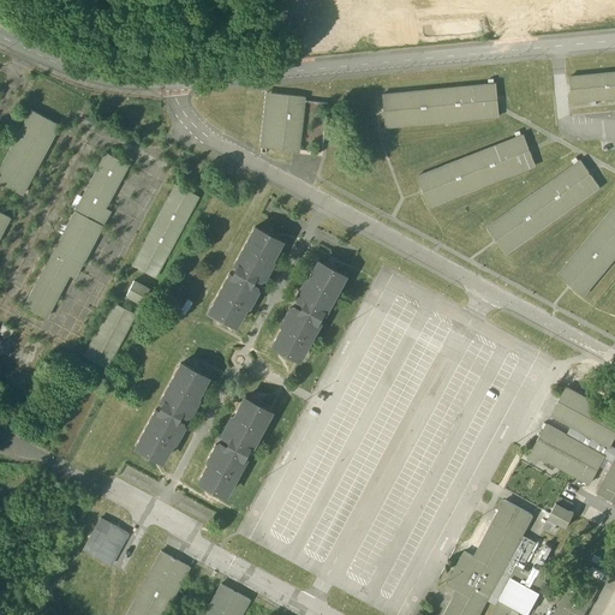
[(243,13),(232,15),(233,28),(244,27),(243,13)]
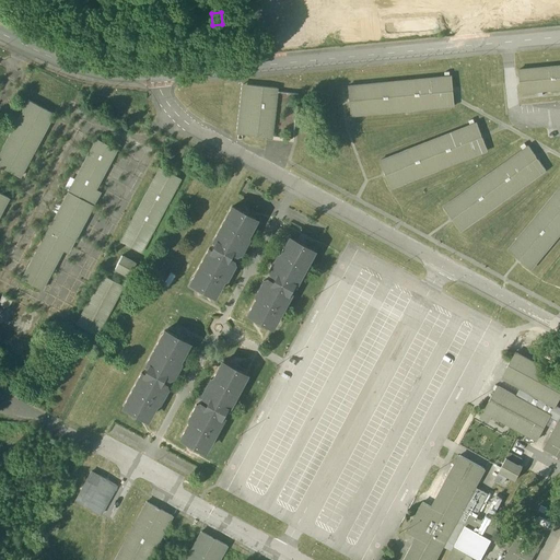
[(559,66),(518,70),(521,93),(559,89),(559,66)]
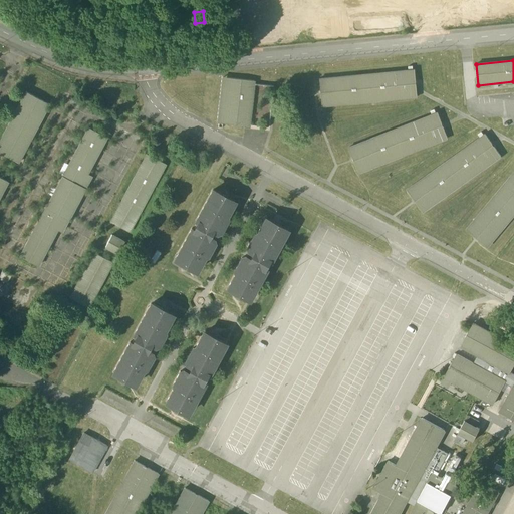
[(415,70),(319,79),(321,106),(418,97),(415,70)]
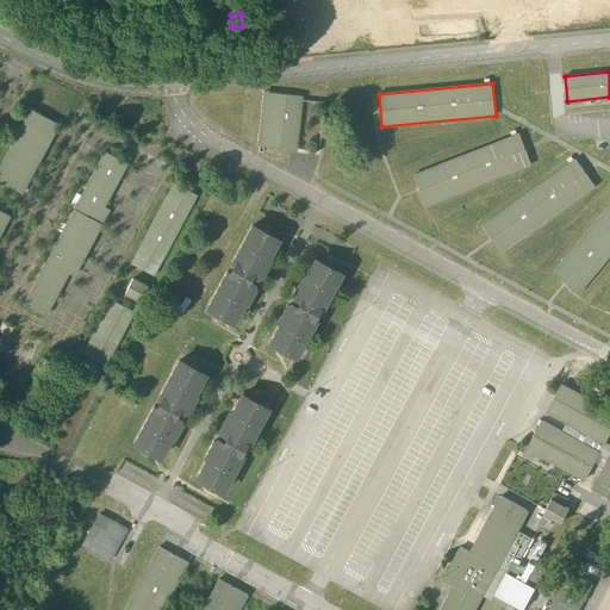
[(302,97),(269,93),(263,147),(296,150),(302,97)]
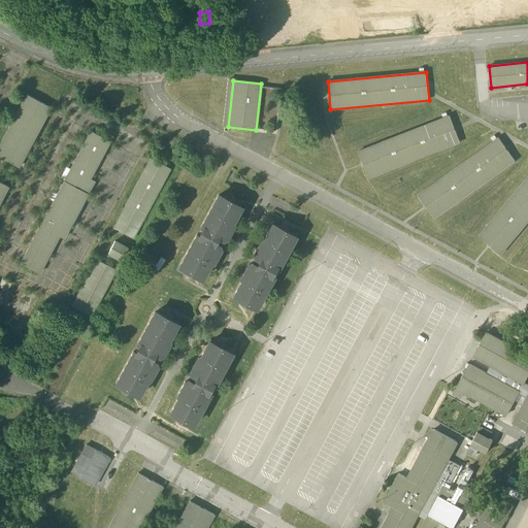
[(26,95),(0,143),(0,157),(19,167),(51,107),(26,95)]
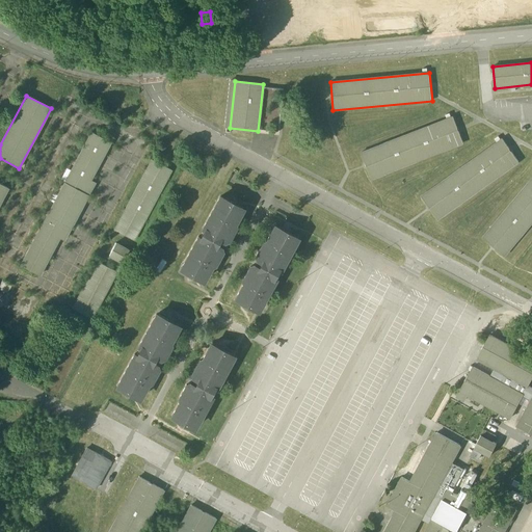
[(452,117),(361,153),(370,180),(462,143),(452,117)]
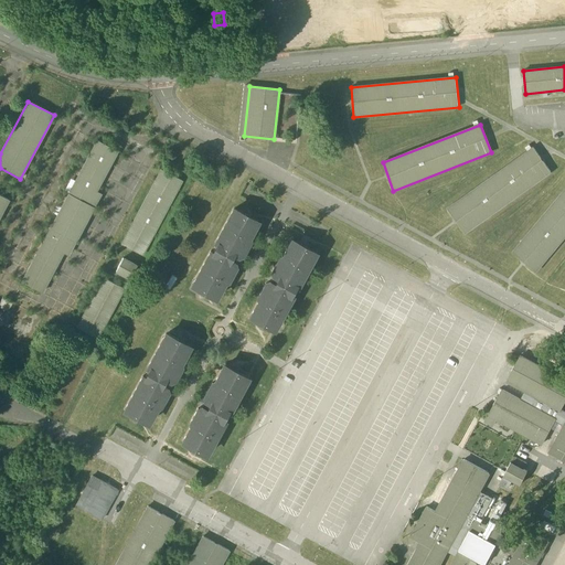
[(97,140),(21,281),(42,292),(63,253),(67,256),(100,193),(96,191),(117,151),(97,140)]
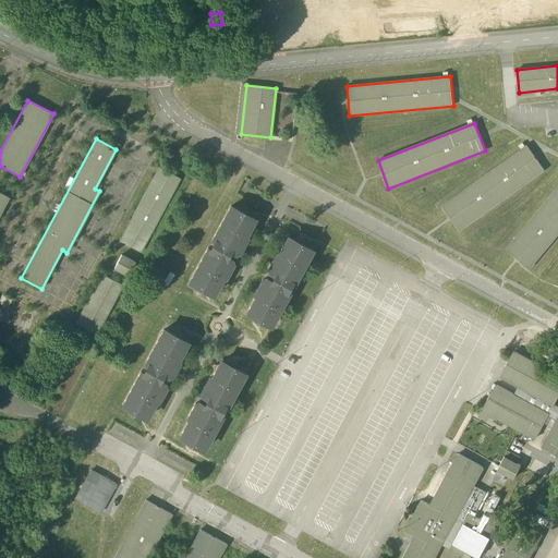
[(526,146),(441,206),(459,231),(544,170),(526,146)]
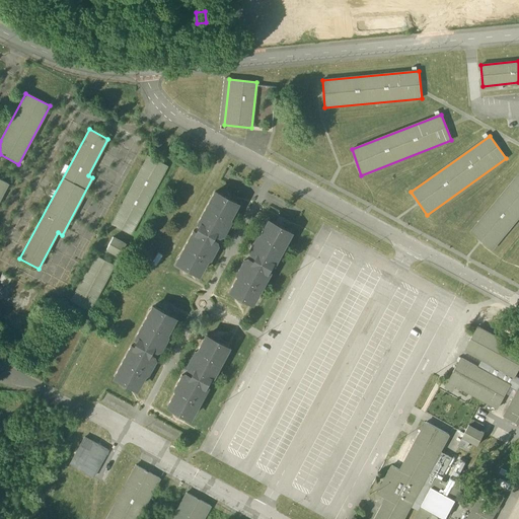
[(148,156),(112,224),(130,234),(166,166),(148,156)]
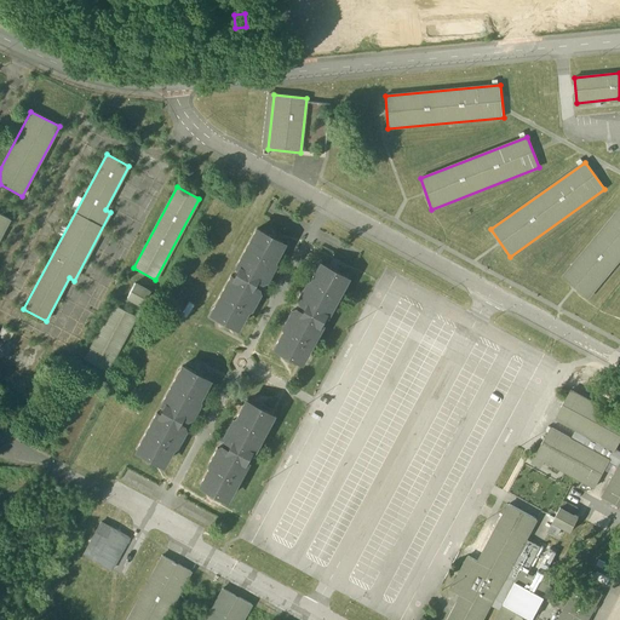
[(619,207),(562,277),(587,298),(619,258),(619,207)]
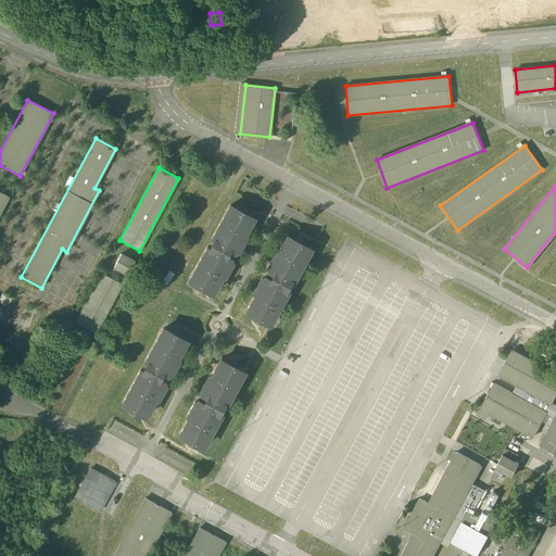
[(229,198),(180,289),(206,302),(255,212),(229,198)]
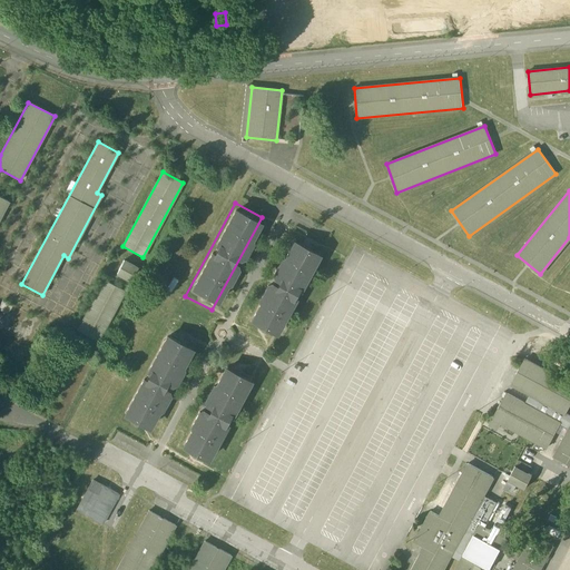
[(291,233),(242,326),(267,340),(316,246),(291,233)]
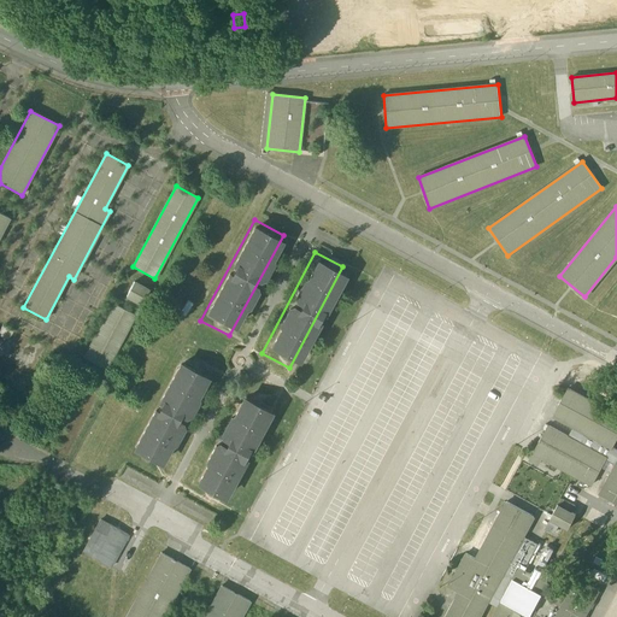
[(134,282),(125,297),(140,305),(148,289),(134,282)]
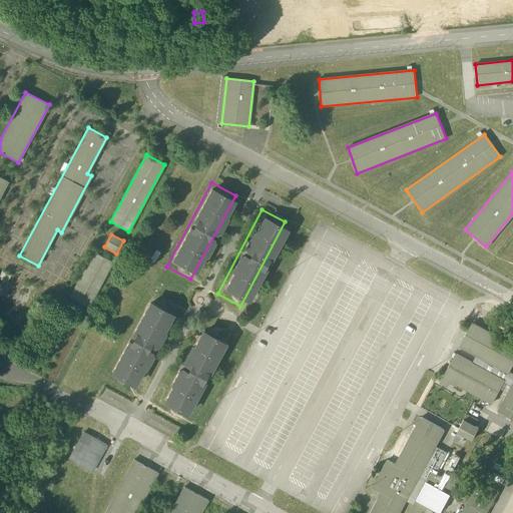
[(93,253),(70,298),(88,308),(112,263),(93,253)]
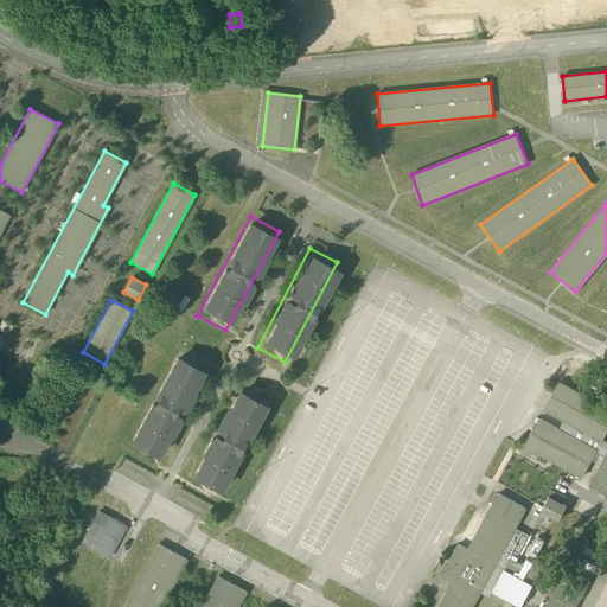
[(170,366),(127,446),(154,461),(197,381),(170,366)]
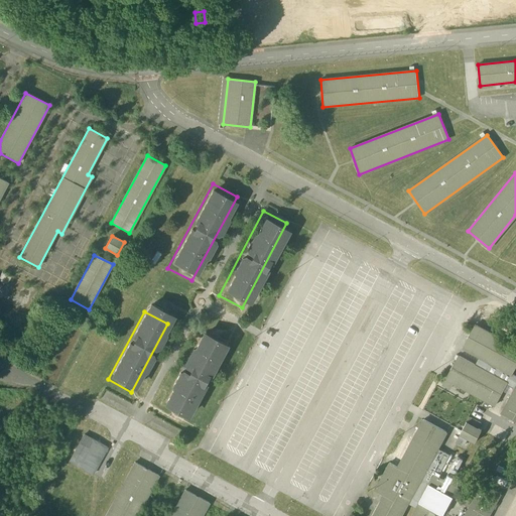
[(204,320),(158,406),(181,418),(228,334),(204,320)]
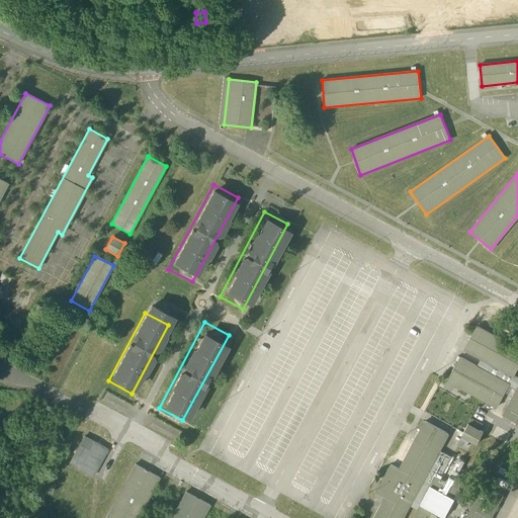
[(517,367),(517,348),(477,326),(464,349),(482,359),(478,367),(459,357),(444,385),(452,390),(455,384),(497,407),(509,384),(517,390),(504,416),(517,423),(517,377),(514,375),(517,367)]
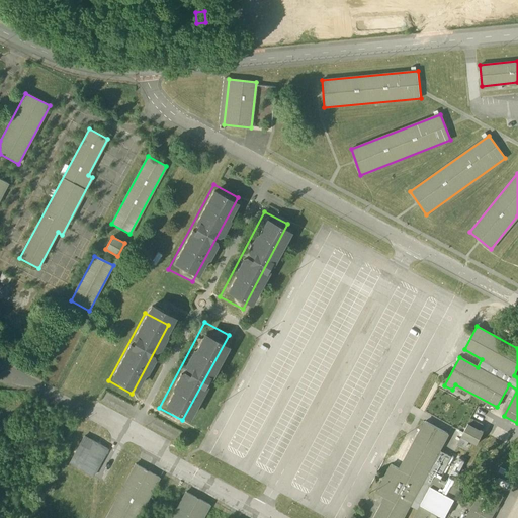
[(372,351),(368,360),(375,364),(379,355),(372,351)]
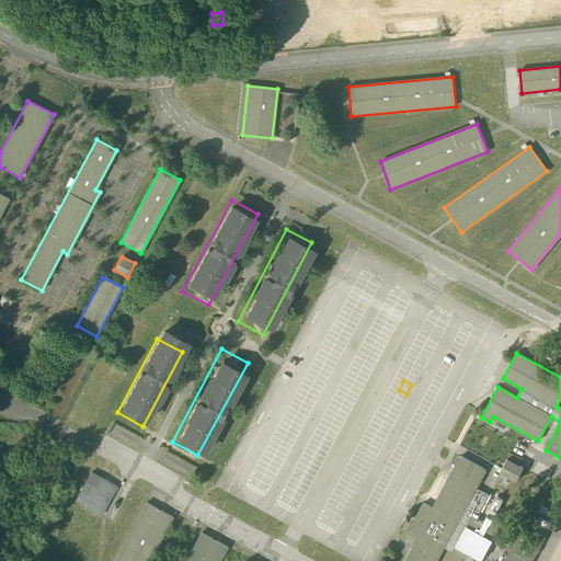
[(523,459),(511,454),(507,460),(519,466),(523,459)]
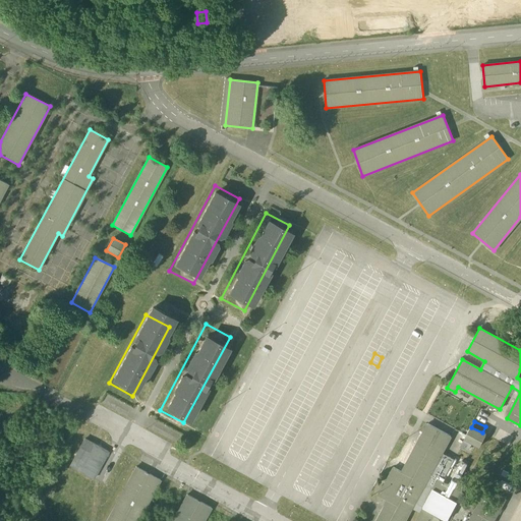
[(462,491),(439,479),(430,497),(420,491),(450,437),(427,424),(401,473),(397,470),(382,499),(387,501),(374,520),(404,520),(412,507),(421,512),(416,520),(446,520),(456,503),(459,497),(462,491)]
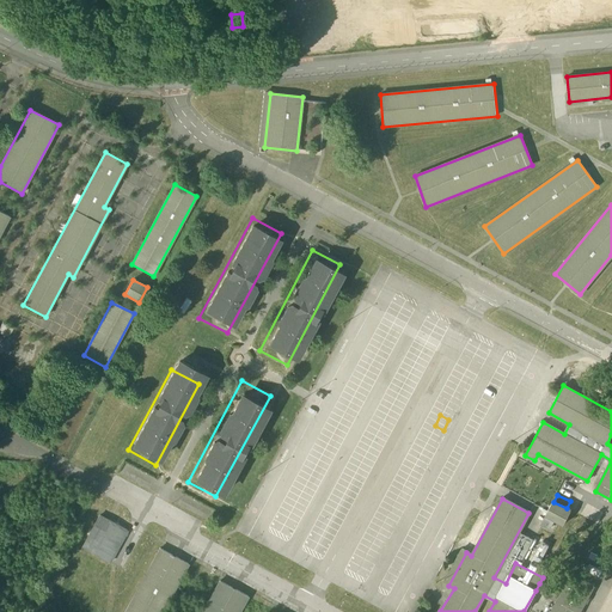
[(554,502),(552,501),(545,515),(563,525),(571,512),(567,508),(554,502)]
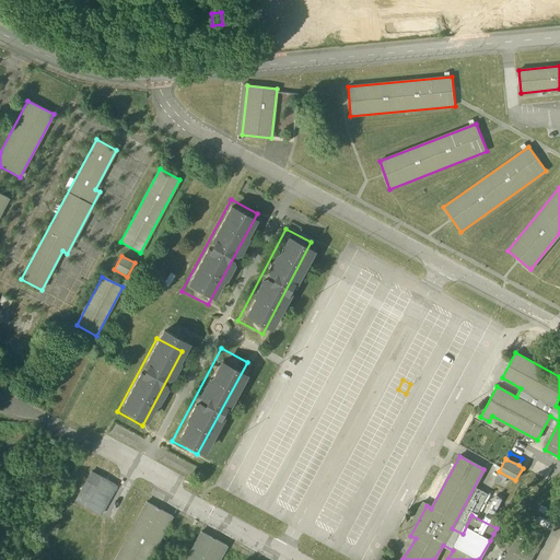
[(116,486),(91,473),(76,502),(100,515),(116,486)]
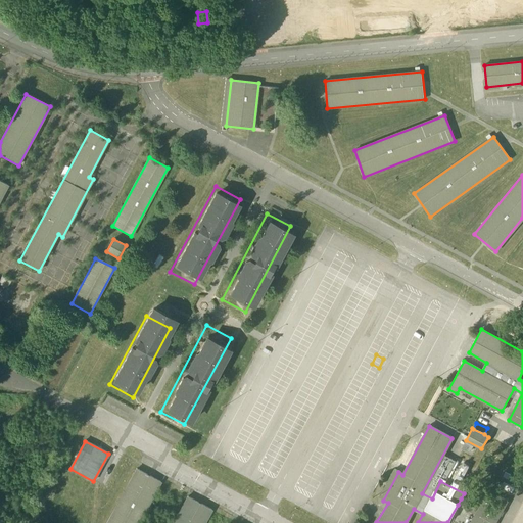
[(136,469),(105,522),(137,522),(160,482),(136,469)]
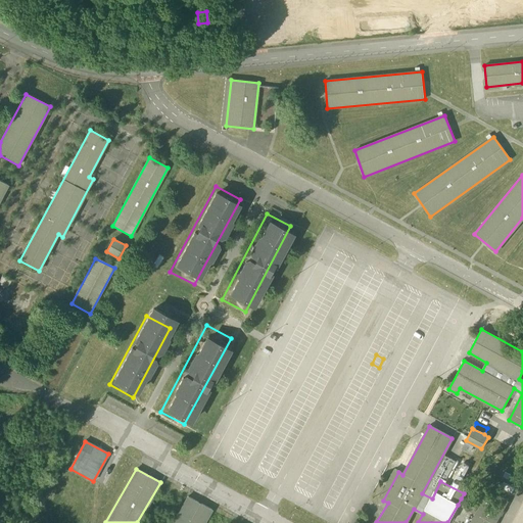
[(476,515),(471,522),(494,522),(508,501),(489,491),(479,509),(476,515)]
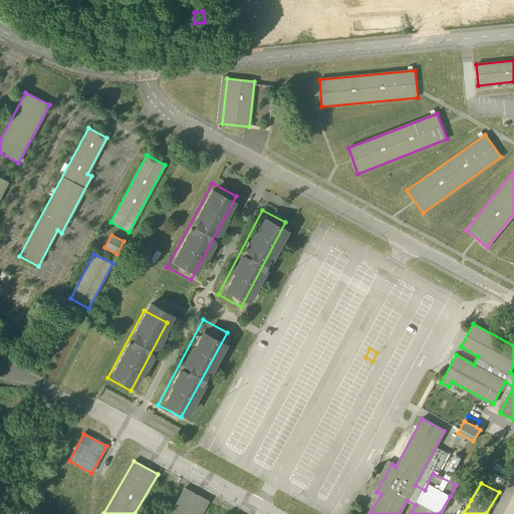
[(184,488),(170,513),(201,513),(208,501),(184,488)]
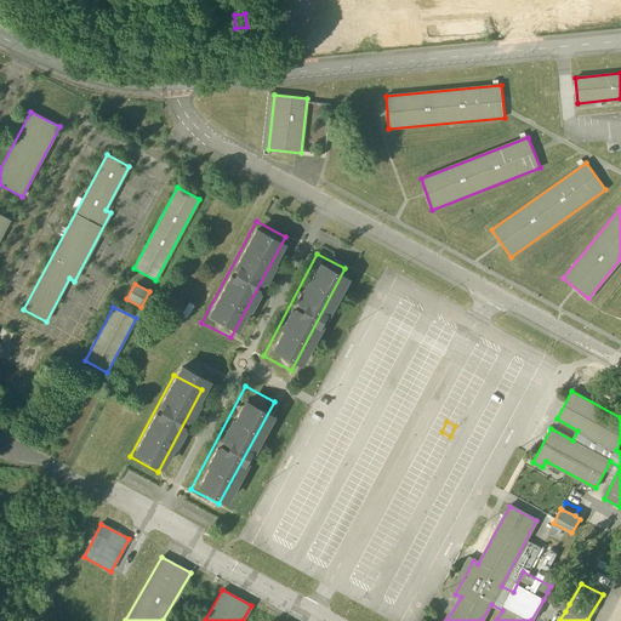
[(569,604),(547,592),(543,599),(565,611),(569,604)]
